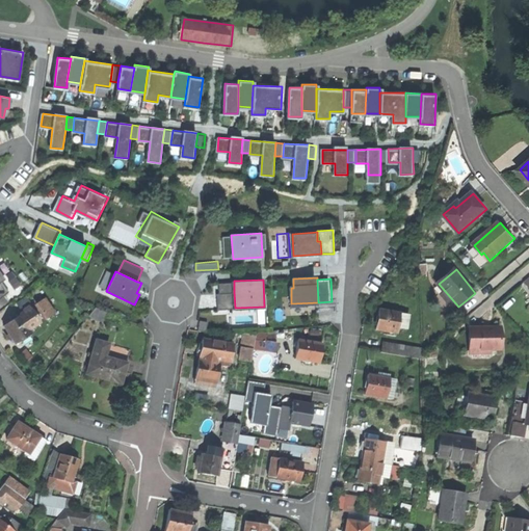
[(1,281),(0,281),(0,297),(9,291),(1,281)]
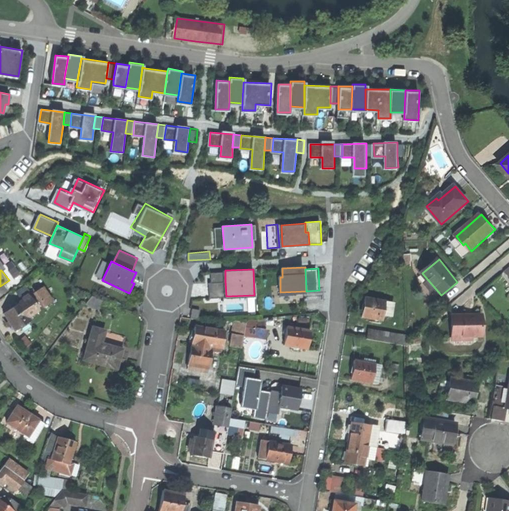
[(213,282),(225,281),(225,271),(212,272),(213,282)]
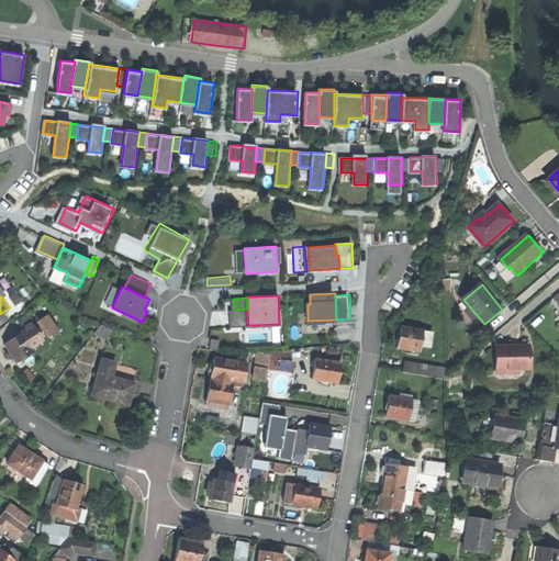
[(232,326),(248,325),(247,309),(234,310),(231,310),(232,326)]
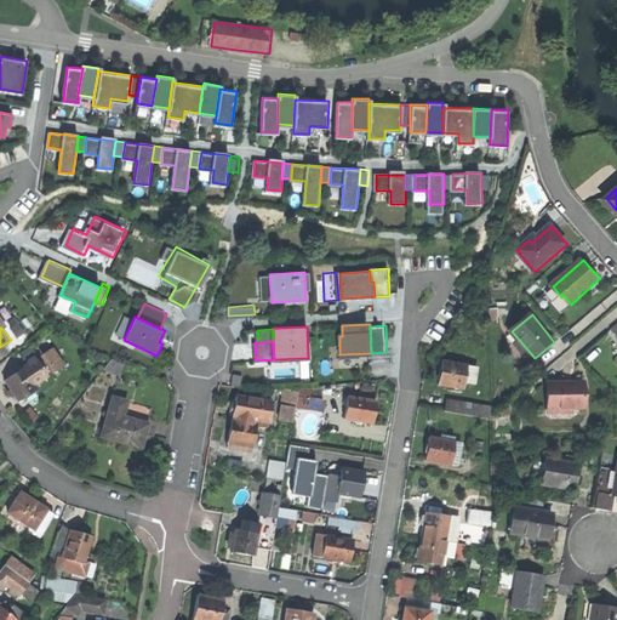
[(46,353),(57,370),(68,364),(57,347),(46,353)]
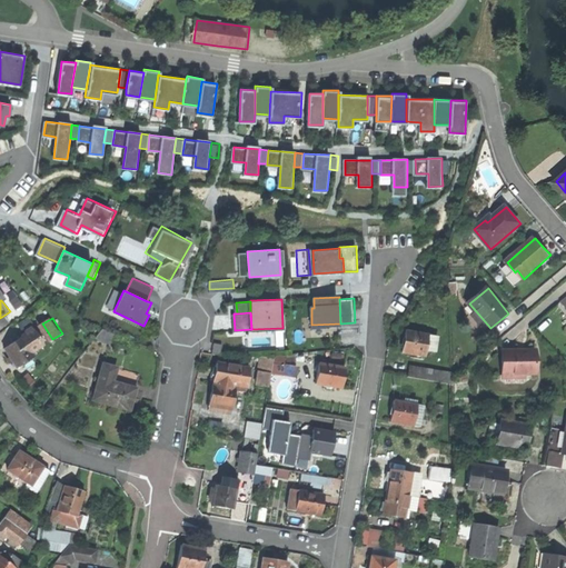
[(97,339),(112,342),(113,338),(116,332),(106,328),(97,339)]
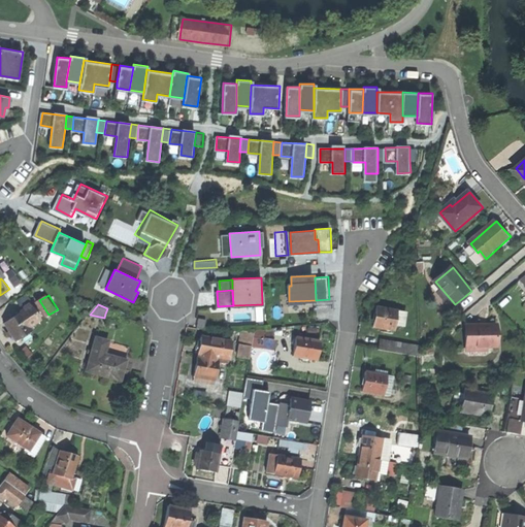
[(376,318),(375,327),(397,330),(398,319),(405,320),(407,310),(379,306),(376,318)]
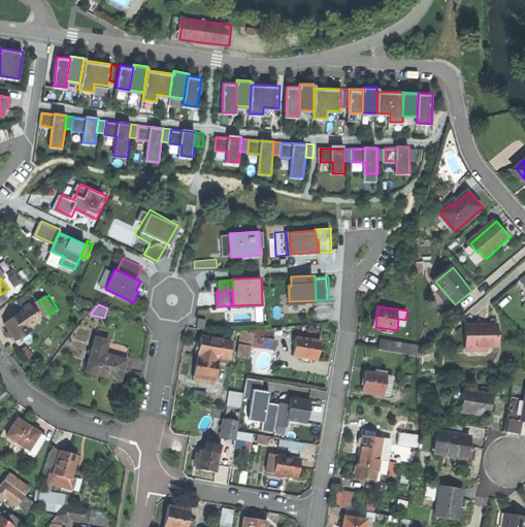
[(28,308),(24,311),(32,326),(42,319),(34,307),(31,309),(30,307),(28,308)]
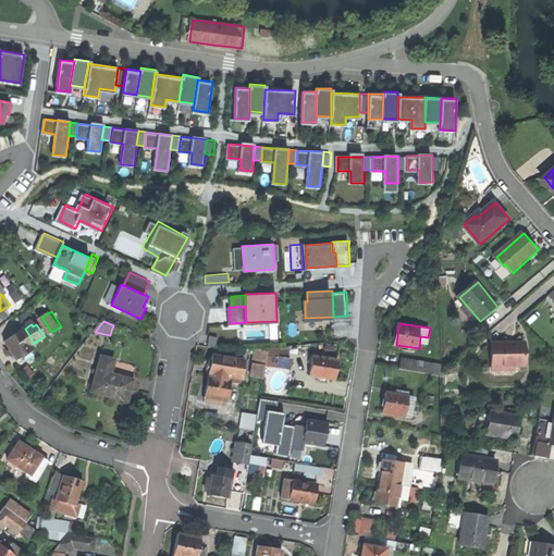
[(15,353),(20,358),(37,347),(34,344),(25,329),(8,341),(14,349),(15,353)]
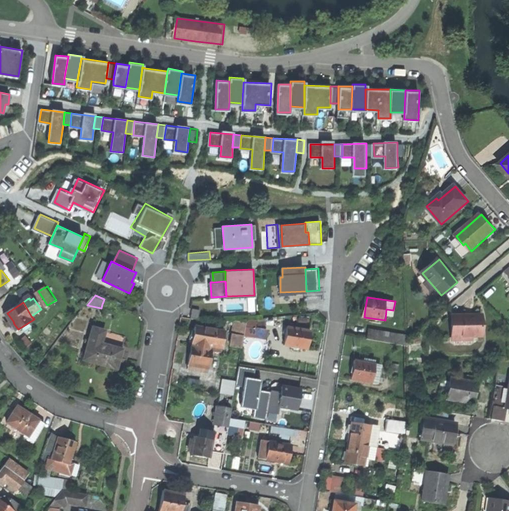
[(453,315),(454,336),(474,335),(484,335),(483,315),(468,315),(453,315)]
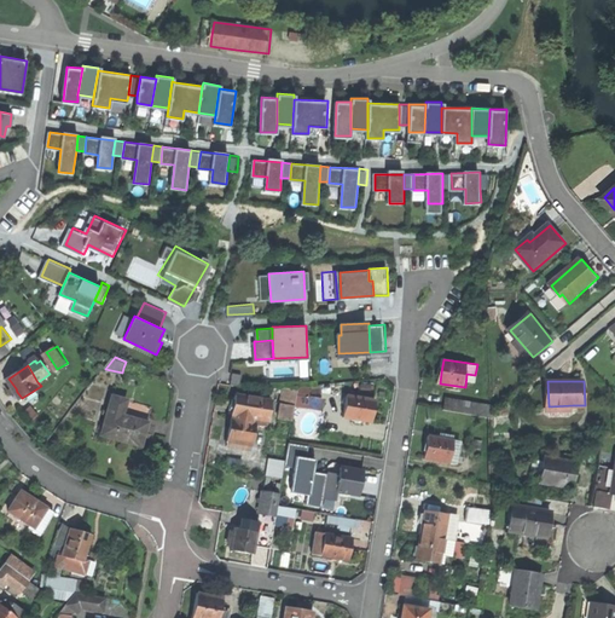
[(300,387),(300,393),(312,396),(313,385),(301,383),(300,387)]
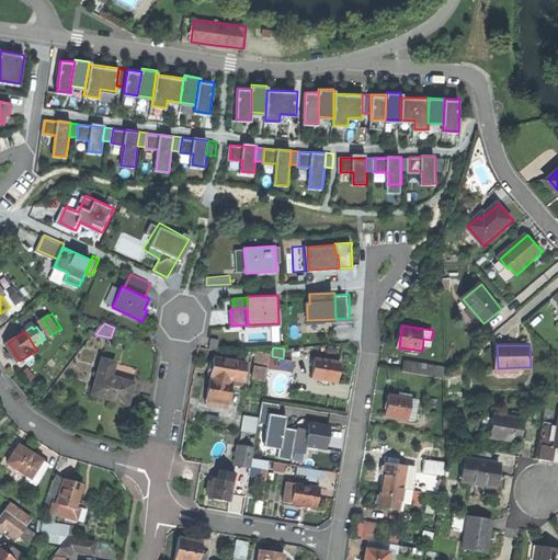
[(271,367),(272,356),(272,351),(260,350),(259,365),(271,367)]
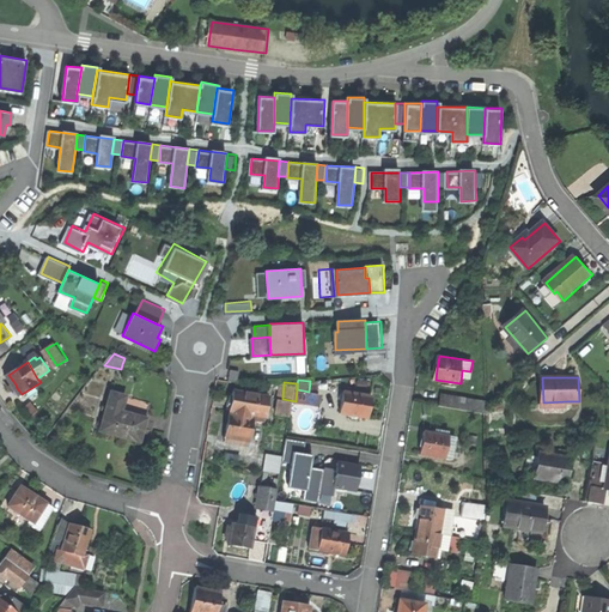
[(272,395),(236,389),(233,410),(235,410),(256,413),(268,416),(272,395)]
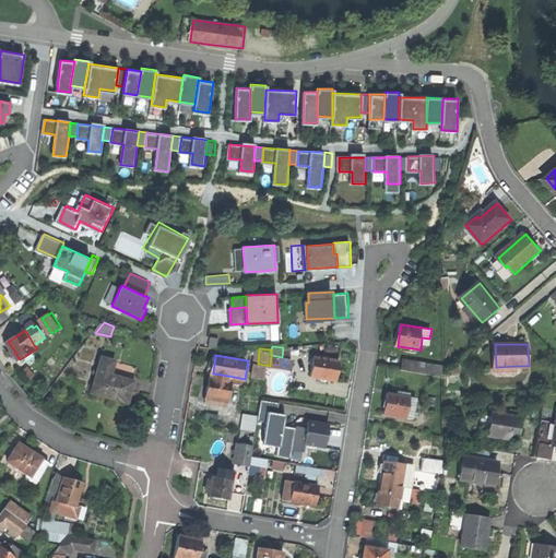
[(315,376),(339,380),(340,371),(342,360),(318,356),(315,376)]
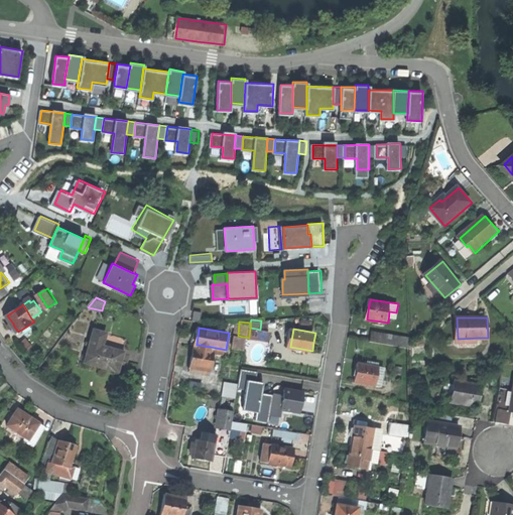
[(88,362),(120,370),(123,361),(125,351),(115,349),(104,346),(108,333),(96,330),(88,362)]
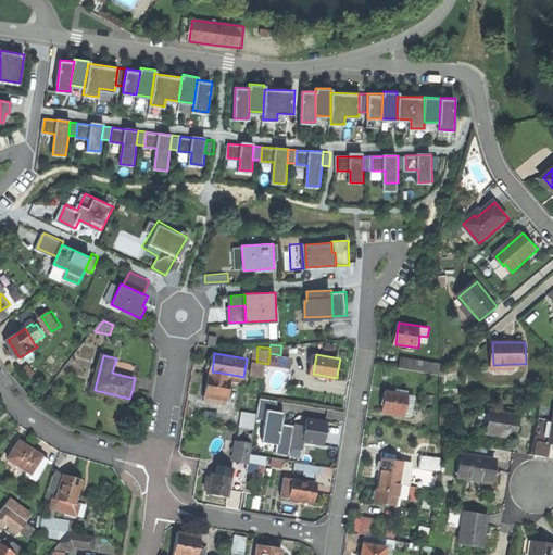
[(118,358),(116,358),(112,373),(124,376),(125,371),(116,369),(118,358)]
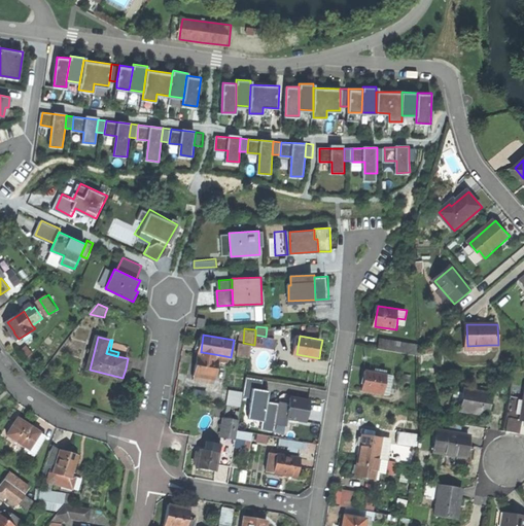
[(382,340),(380,349),(420,355),(422,346),(382,340)]
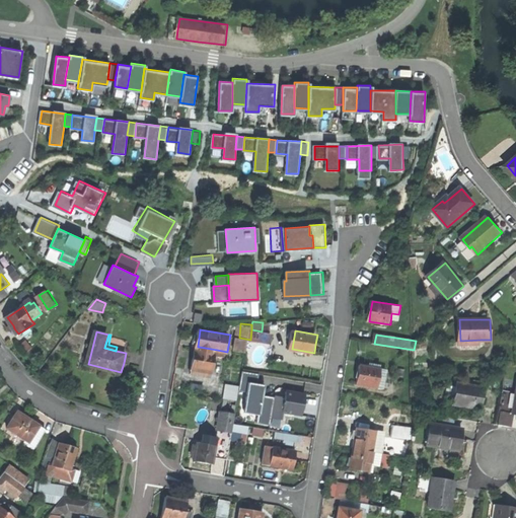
[(248,352),(250,340),(239,338),(237,351),(248,352)]
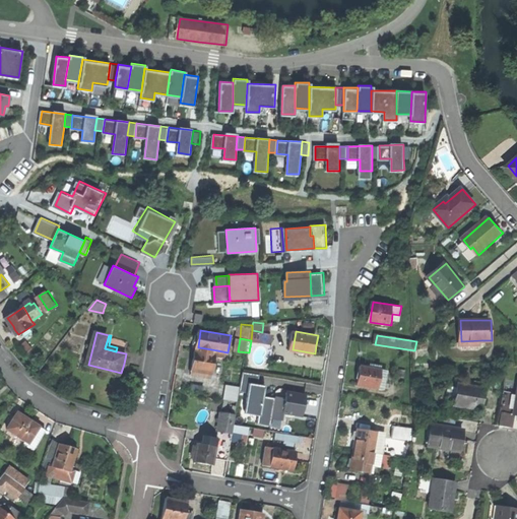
[(199,349),(197,349),(196,359),(194,369),(204,371),(203,375),(214,376),(218,354),(218,352),(216,352),(199,349)]
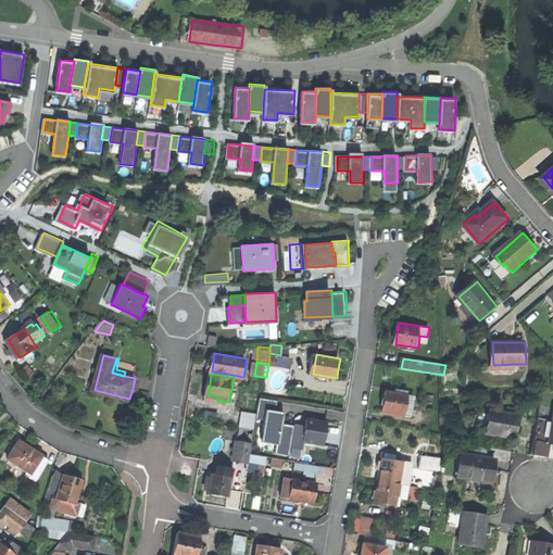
[(385,412),(406,416),(410,394),(403,393),(388,391),(387,400),(385,412)]
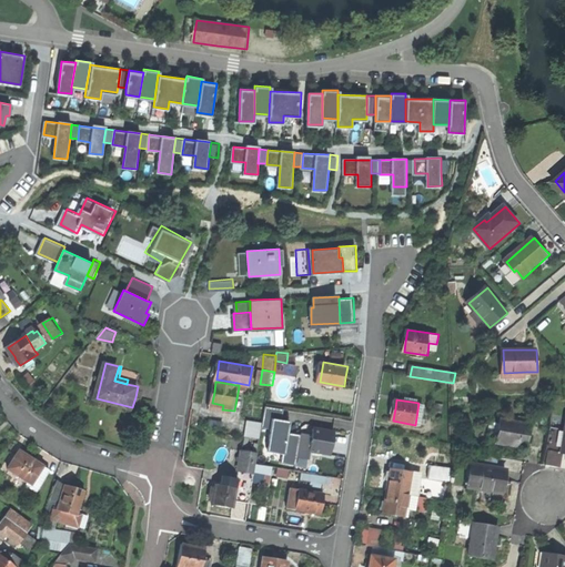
[(426,404),(419,403),(415,425),(423,426),(426,404)]
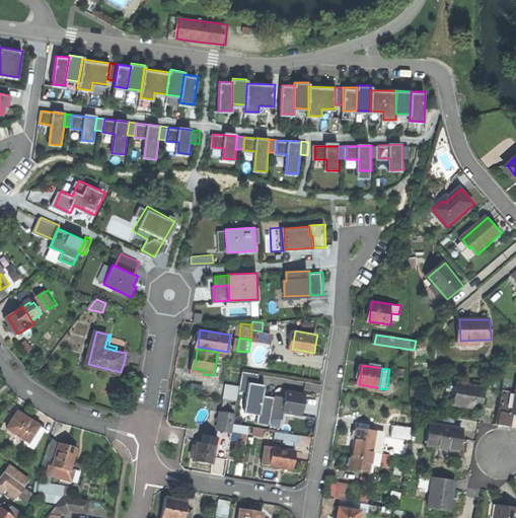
[(242,389),(251,391),(248,412),(262,414),(261,421),(273,423),(274,417),(277,397),(265,395),(267,385),(260,384),(262,374),(245,371),(242,389)]
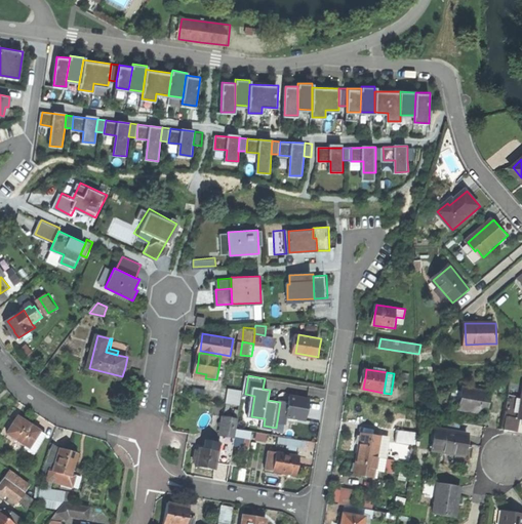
[(231,388),(229,402),(242,404),(245,390),(231,388)]
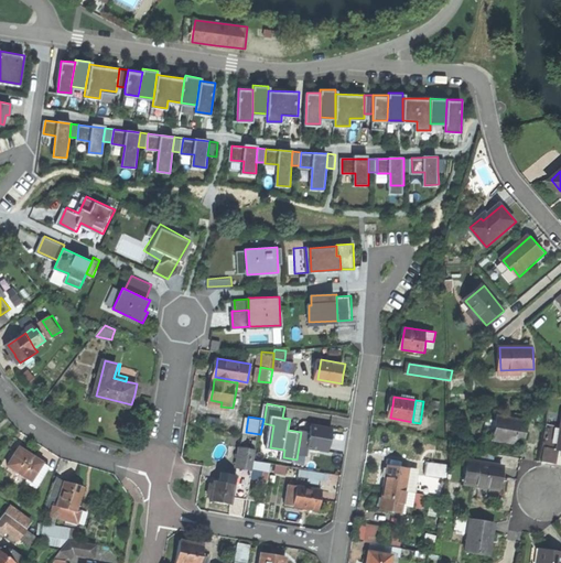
[(513,443),(525,444),(528,421),(498,418),(497,421),(496,434),(495,441),(513,443)]
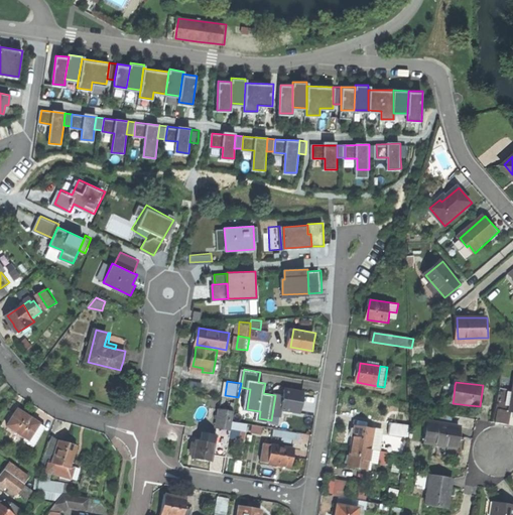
[(445,396),(454,397),(455,385),(446,384),(445,396)]
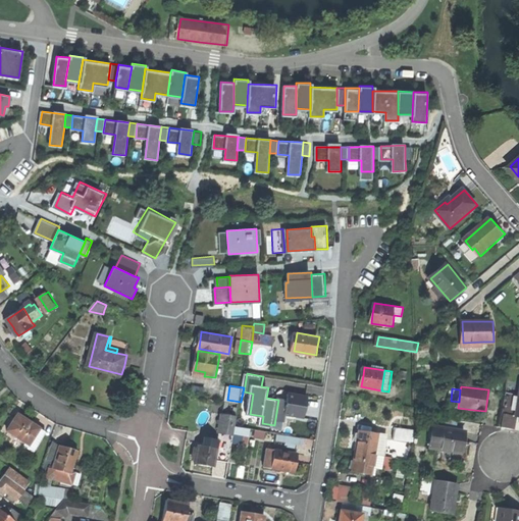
[(505,411),(518,413),(518,392),(512,391),(512,393),(508,393),(505,411)]
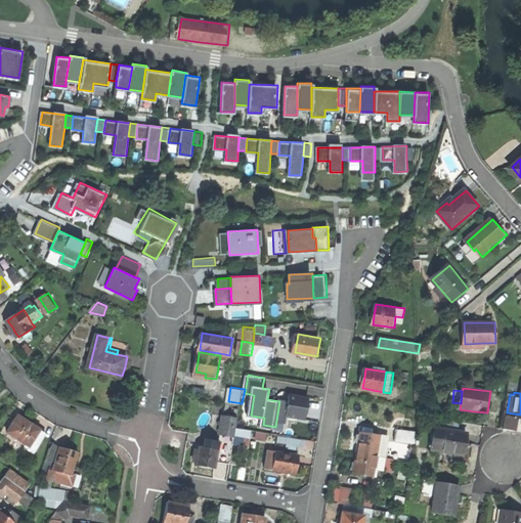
[(290,415),(307,418),(309,407),(311,397),(291,394),(290,400),(288,415),(290,415)]
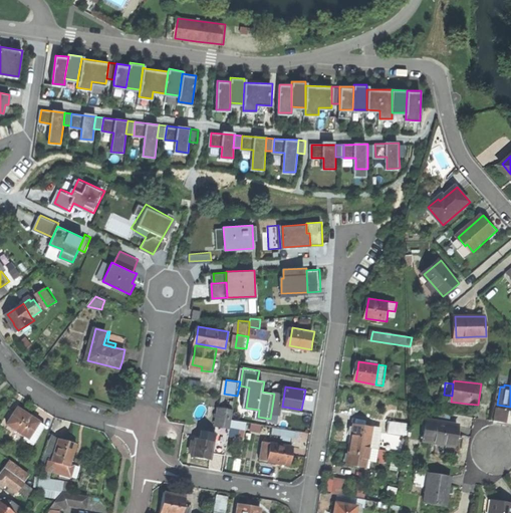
[(274,394),(271,413),(273,414),(281,415),(283,415),(284,407),(282,407),(284,393),(275,392),(274,394)]
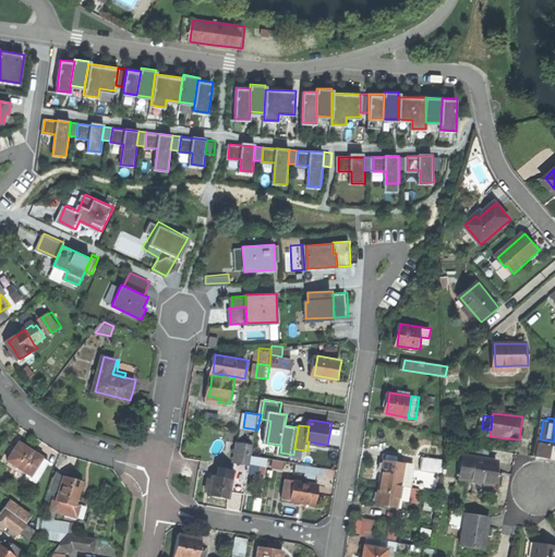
[(10,459),(33,474),(45,457),(34,449),(22,440),(10,459)]
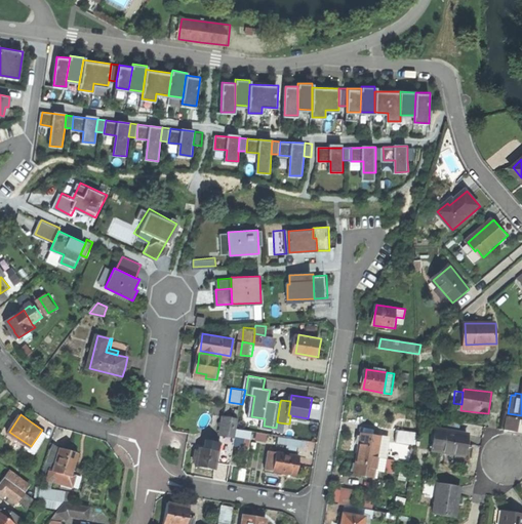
[(224,436),(238,438),(238,435),(239,428),(241,418),(227,415),(224,436)]
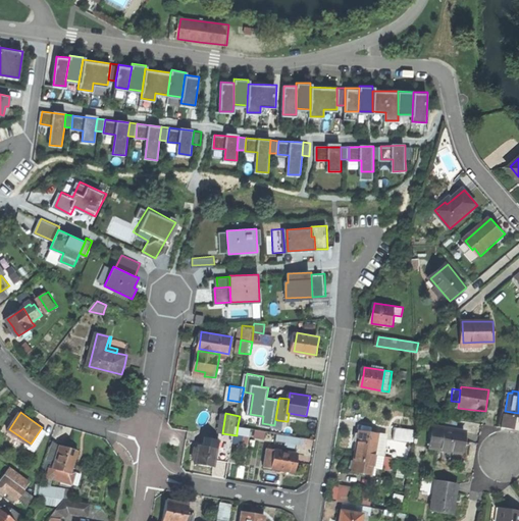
[(277,420),(276,427),(283,428),(286,421),(277,420)]
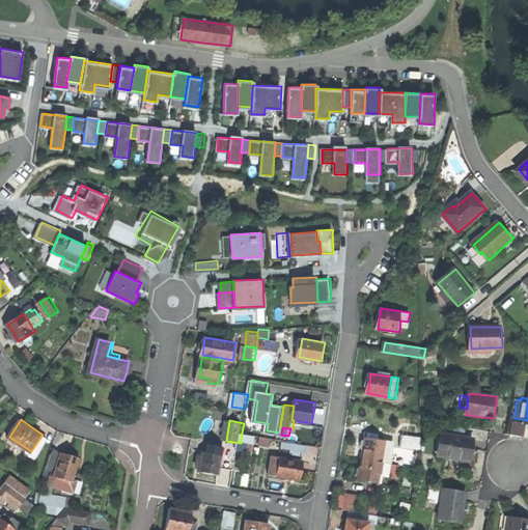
[(257,435),(242,433),(241,440),(255,443),(257,435)]
